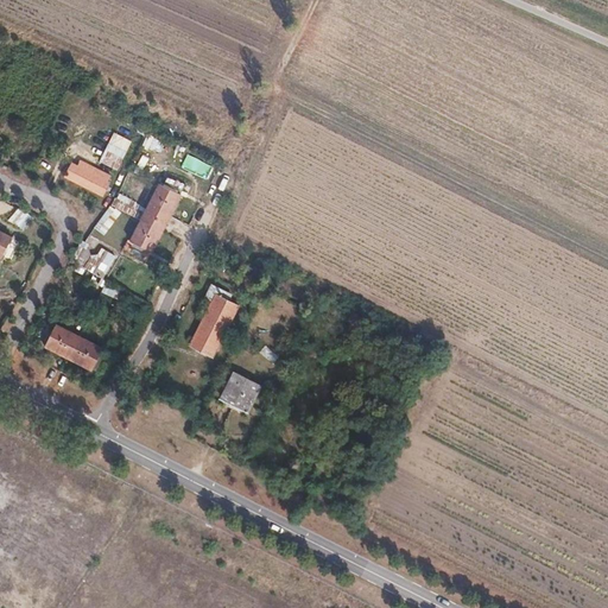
[(101,162),(119,170),(133,140),(115,132),(101,162)]
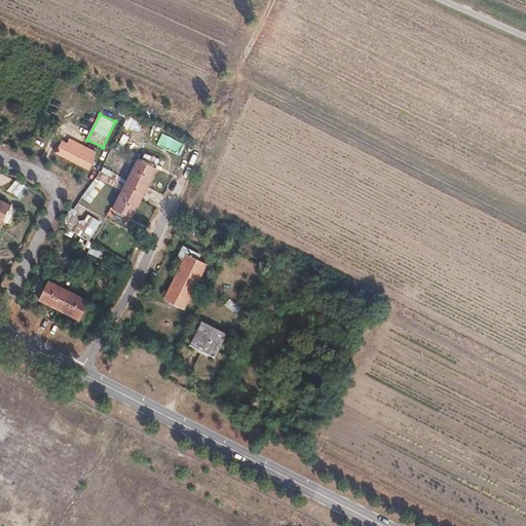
[(127,117),(125,128),(139,130),(140,118),(127,117)]
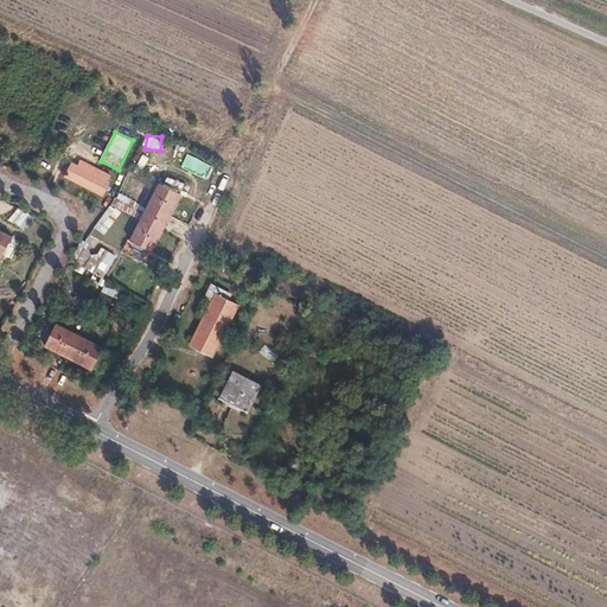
[(93,172),(74,163),(68,176),(87,184),(93,172)]
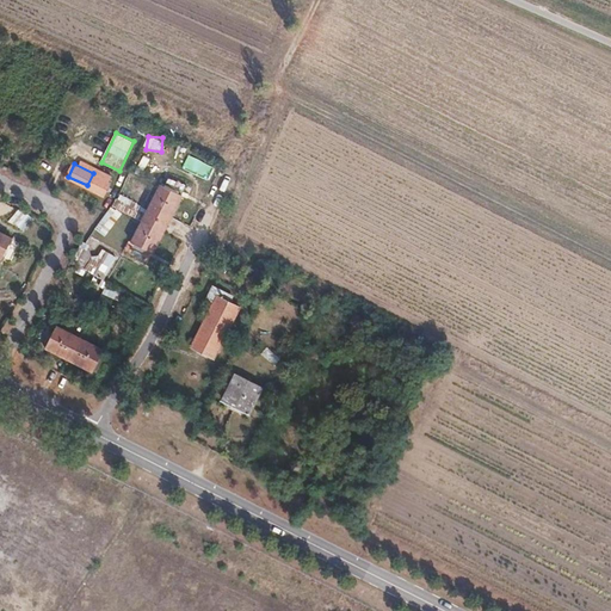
[(93,173),(87,185),(106,196),(113,184),(93,173)]
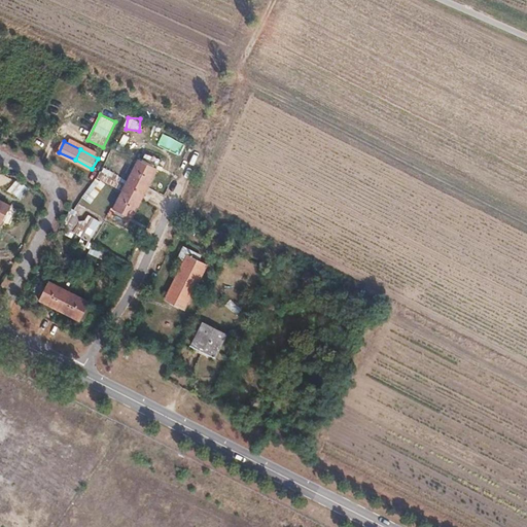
[(108,166),(124,174),(127,168),(111,160),(108,166)]
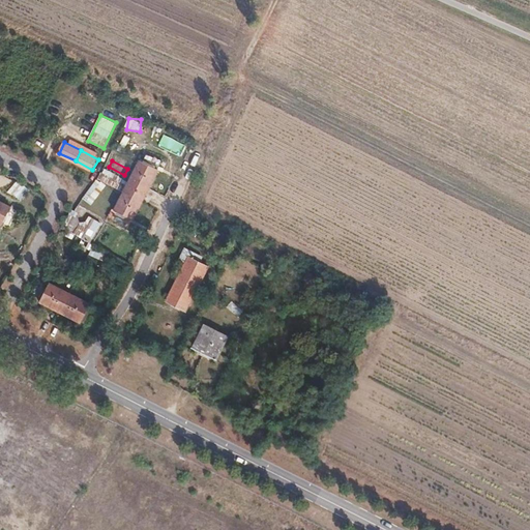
[(159,170),(141,160),(129,184),(147,195),(159,170)]
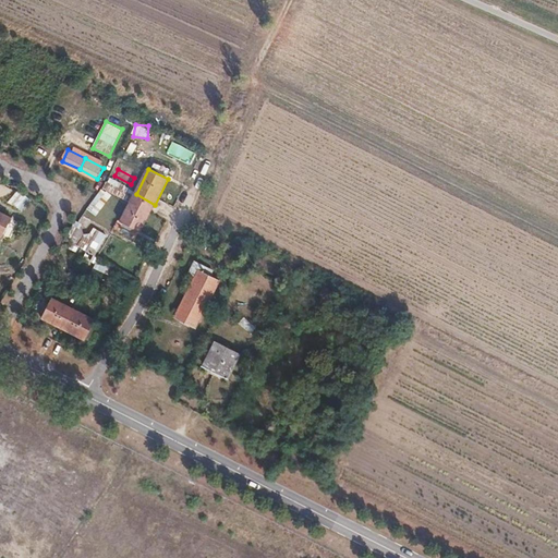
[(128,202),(135,193),(113,176),(86,208),(96,216),(116,192),(128,202)]
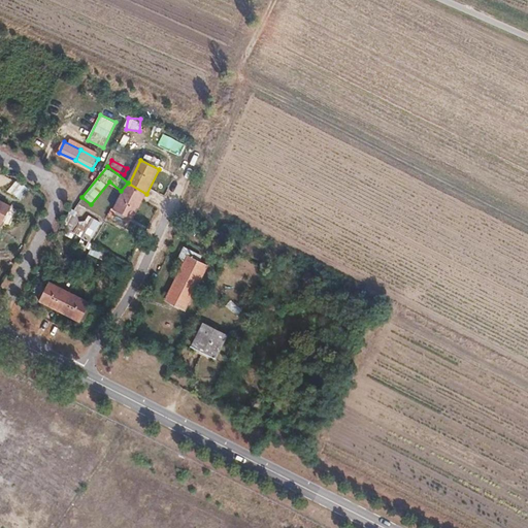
[(8,192),(20,198),(24,189),(12,184),(8,192)]
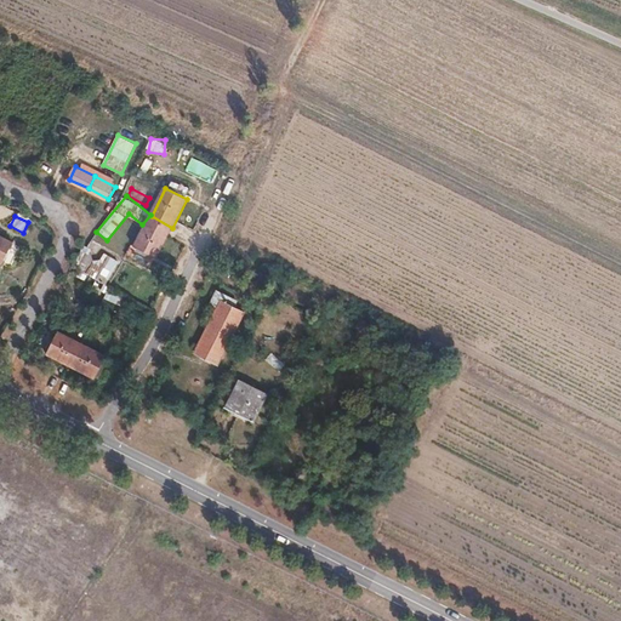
[(172,228),(152,216),(136,245),(157,256),(172,228)]
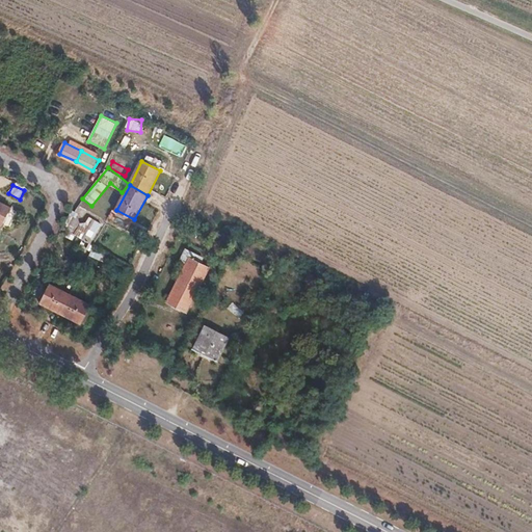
[(11,207),(0,201),(0,223),(2,225),(11,207)]
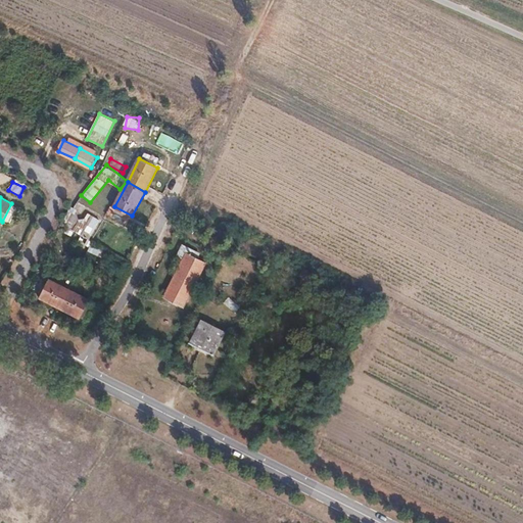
[(75,230),(90,239),(101,220),(86,210),(75,230)]
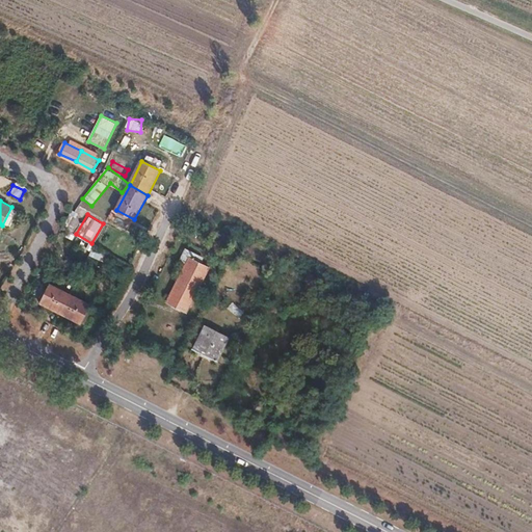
[(92,249),(90,256),(104,261),(106,255),(92,249)]
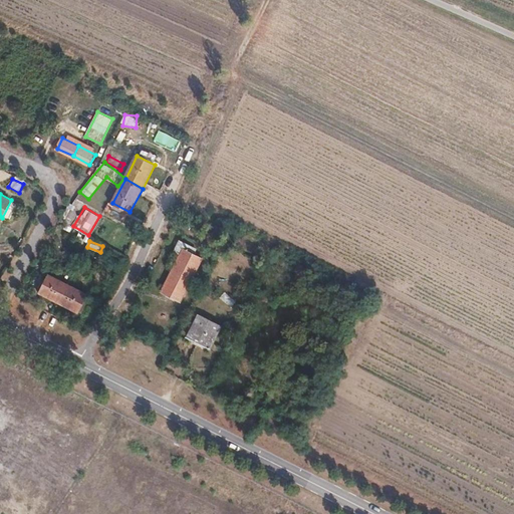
[(176,254),(181,256),(164,291),(182,300),(203,259),(194,254),(196,249),(182,241),(176,254)]
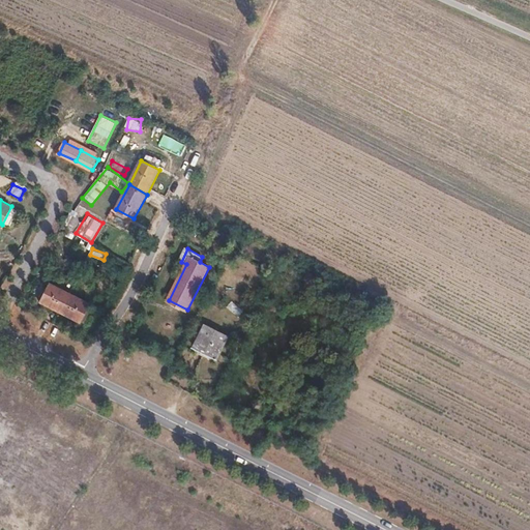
[(235,252),(232,251),(227,262),(231,263),(236,253),(235,252)]
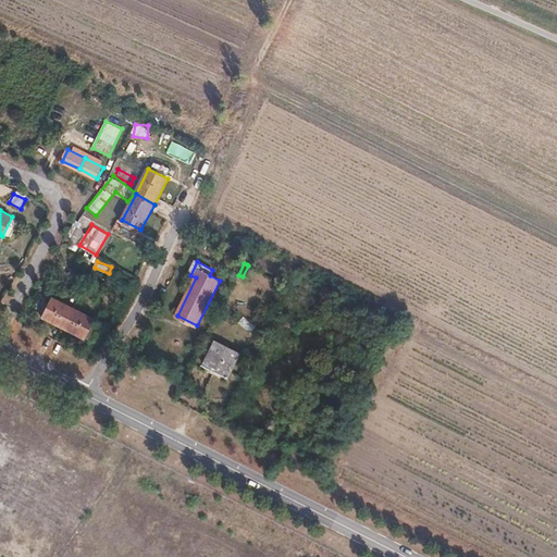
[(74,309),(52,298),(44,317),(65,327),(69,320),(74,309)]
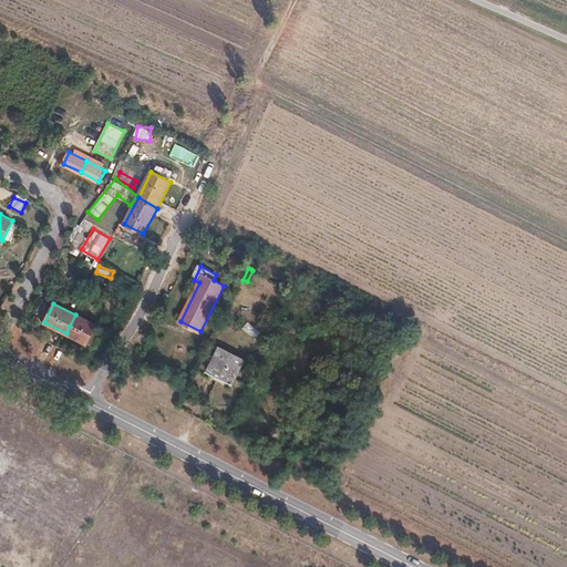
[(75,315),(70,326),(66,333),(86,344),(96,326),(75,315)]
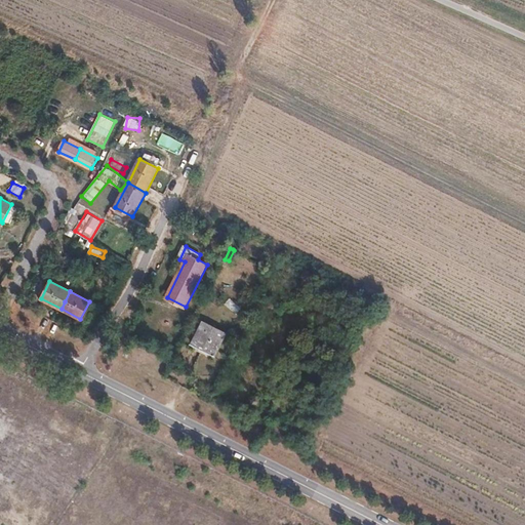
[(225,334),(204,324),(194,344),(214,354),(225,334)]
